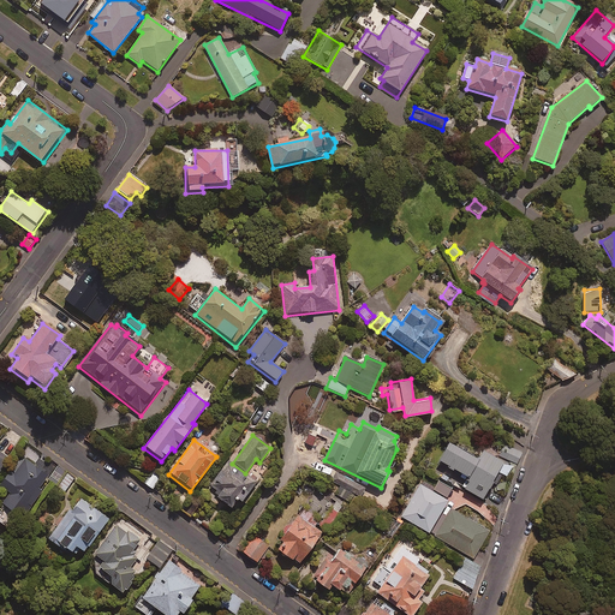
[(477,461),(449,445),(439,463),(469,479),(463,489),(483,501),(499,473),(507,478),(512,469),(483,452),(477,461)]
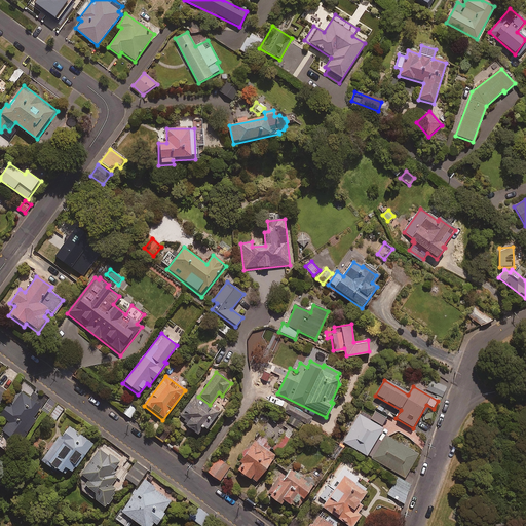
[(446,388),(430,381),(426,390),(442,398),(446,388)]
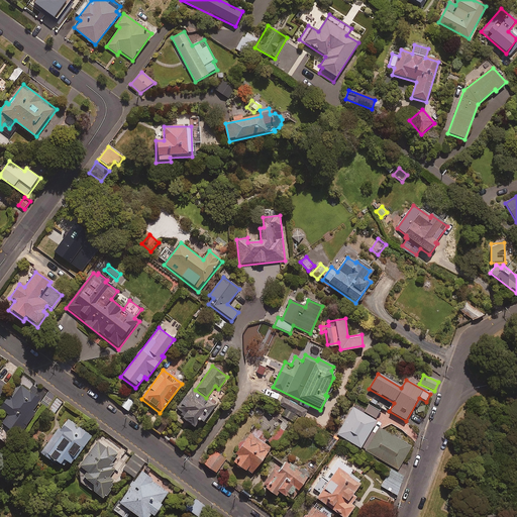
[(0,398),(8,386),(0,380),(0,398)]
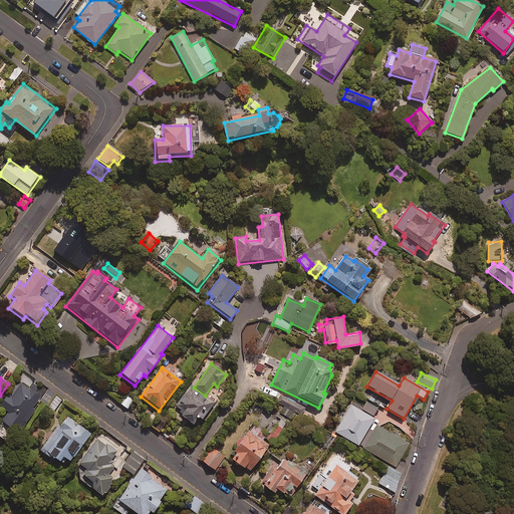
[(2,406),(10,411),(3,422),(22,434),(38,410),(36,409),(43,398),(19,380),(2,406)]
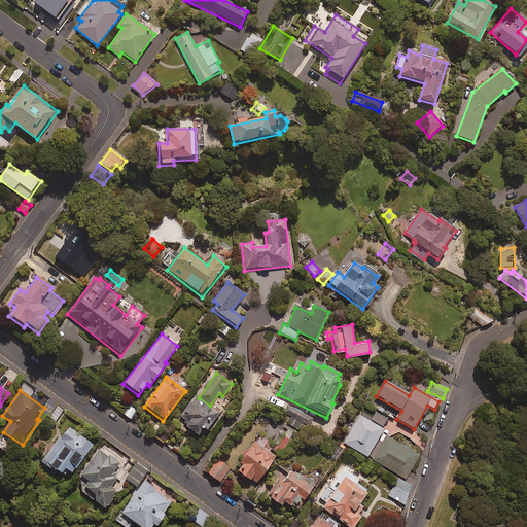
[(210,406),(199,397),(196,396),(180,418),(187,423),(184,427),(198,437),(203,429),(206,432),(220,413),(210,406)]
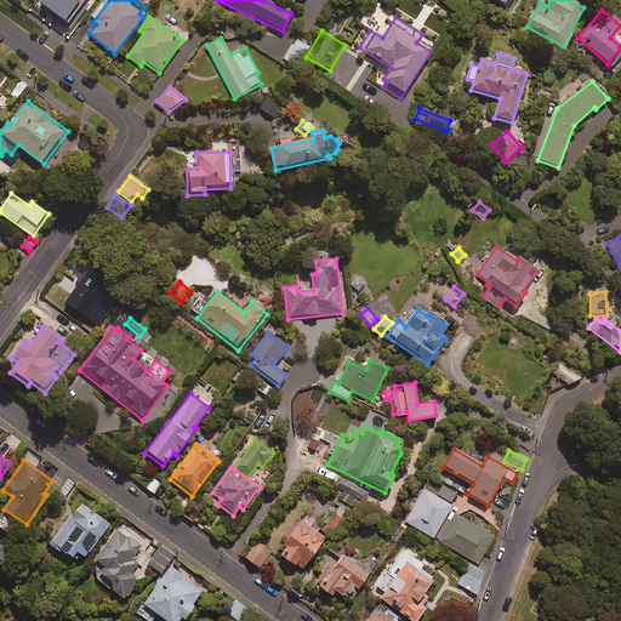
[(163,483),(155,477),(146,489),(153,495),(163,483)]
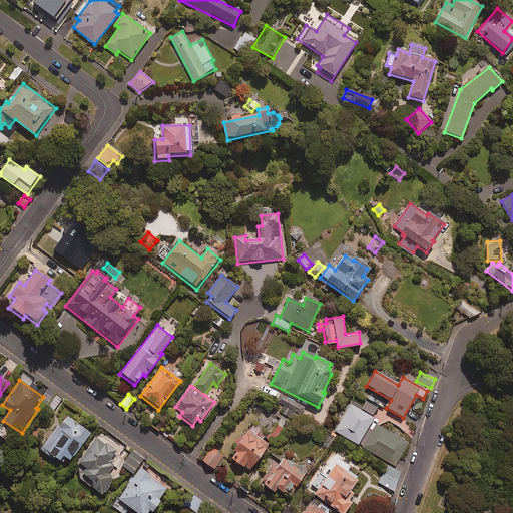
[(305,408),(280,395),(276,402),(284,406),(280,413),(292,419),(296,413),(301,416),(305,408)]
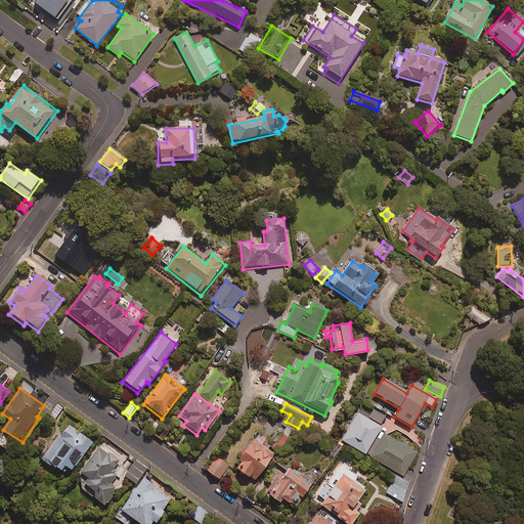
[(64,408),(58,404),(51,416),(56,419),(64,408)]
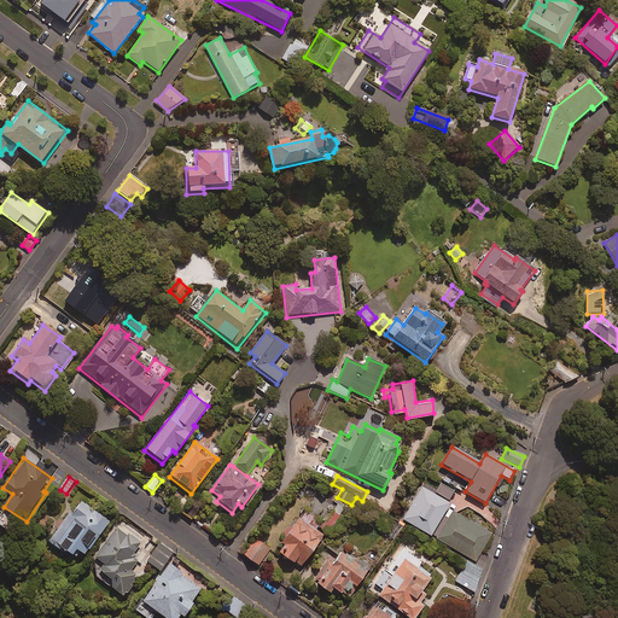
[(454,491),(441,484),(436,494),(449,501),(454,491)]
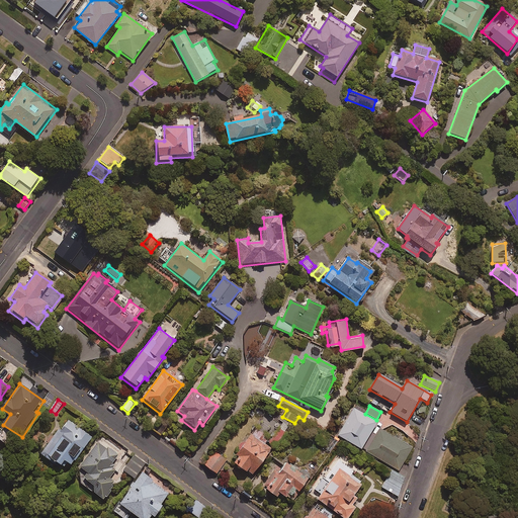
[(377,423),(353,409),(337,436),(361,450),(377,423)]
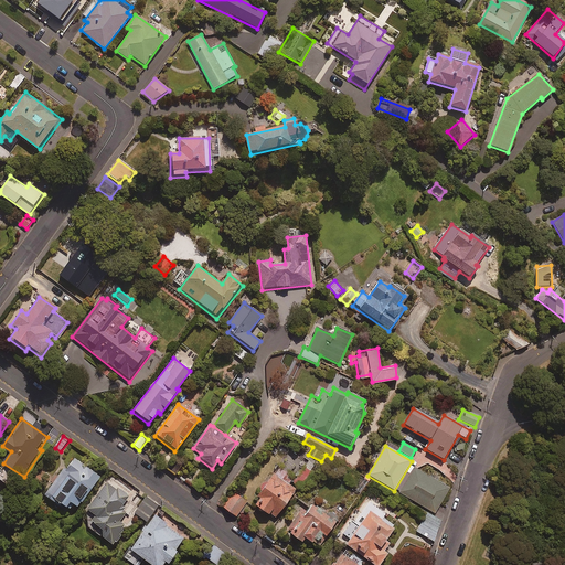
[(66,468),(48,496),(62,505),(63,504),(70,509),(74,502),(80,507),(91,490),(92,491),(102,477),(76,459),(68,470),(66,468)]
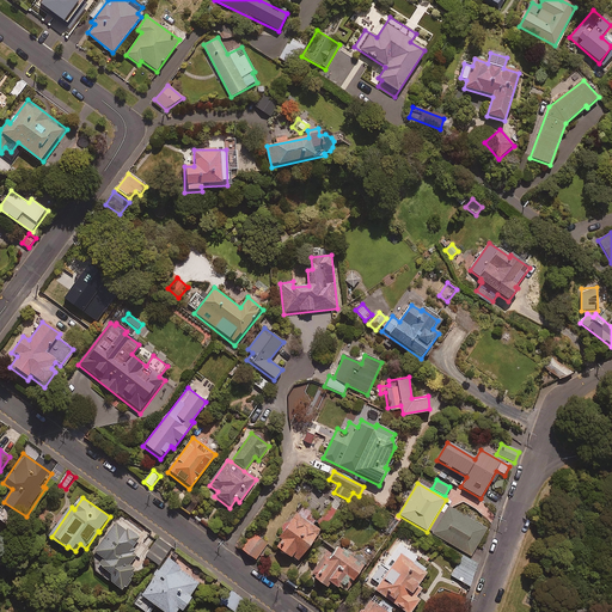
[(487,530),(447,507),(432,533),(471,556),(487,530)]
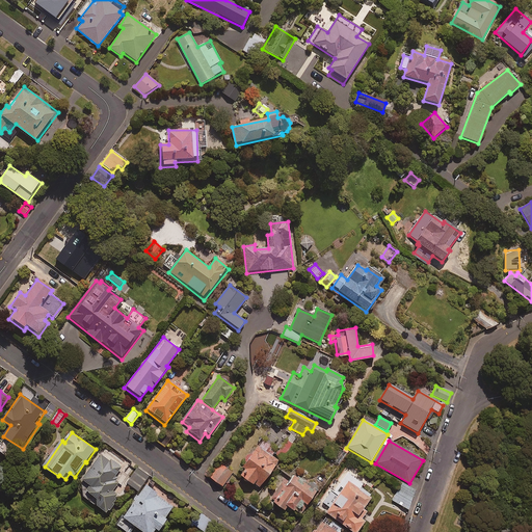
[(273,453),(262,444),(237,476),(258,490),(280,461),(271,456),(273,453)]
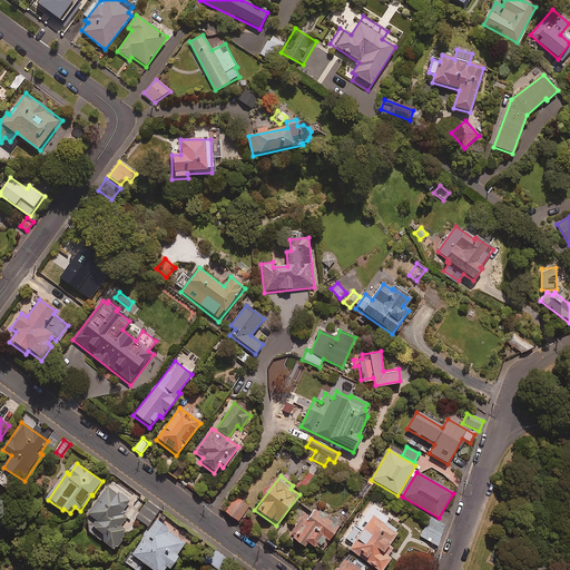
[(98,520),(92,527),(108,538),(105,541),(117,550),(129,532),(121,527),(129,517),(123,512),(131,501),(121,493),(119,495),(109,488),(89,513),(98,520)]
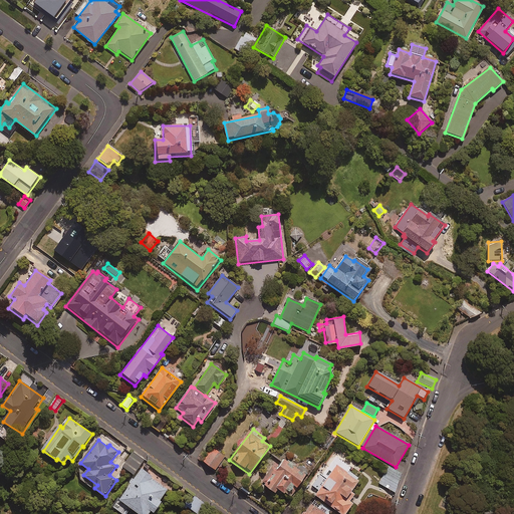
[(226,454),(215,446),(203,463),(215,471),(226,454)]
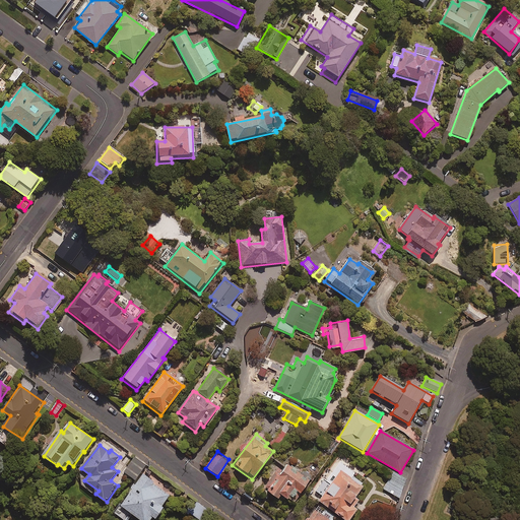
[(147,465),(135,457),(125,472),(136,480),(147,465)]
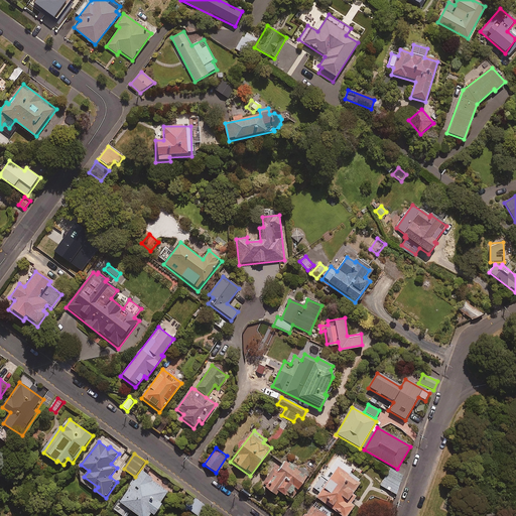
[(306,479),(284,463),(277,473),(272,469),(260,486),(275,497),(277,493),(285,498),(287,495),(290,497),(295,490),(297,491),(306,479)]
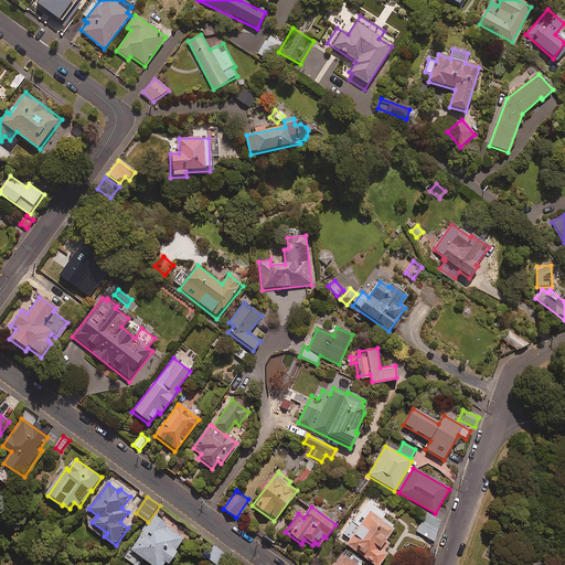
[(380,550),(394,530),(370,512),(347,546),(372,564),(380,564),(387,555),(380,550)]
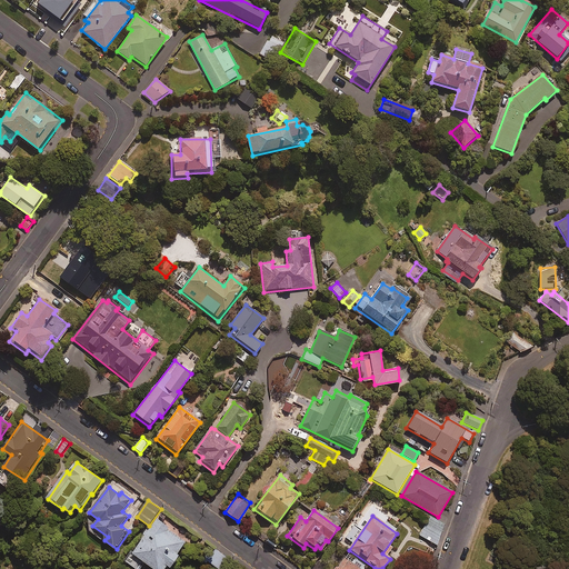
[(153,568),(169,568),(171,567),(173,568),(182,556),(179,553),(189,540),(157,517),(125,561),(135,568),(141,568),(146,563),(153,568)]
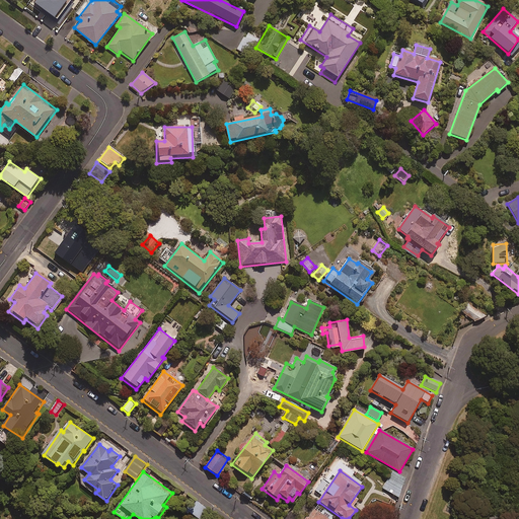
[(405,477),(390,471),(382,490),(398,497),(405,477)]
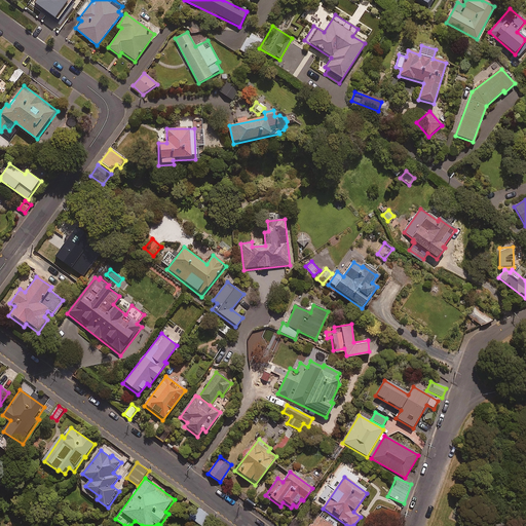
[(204,525),(212,516),(196,505),(188,518),(200,525),(204,525)]
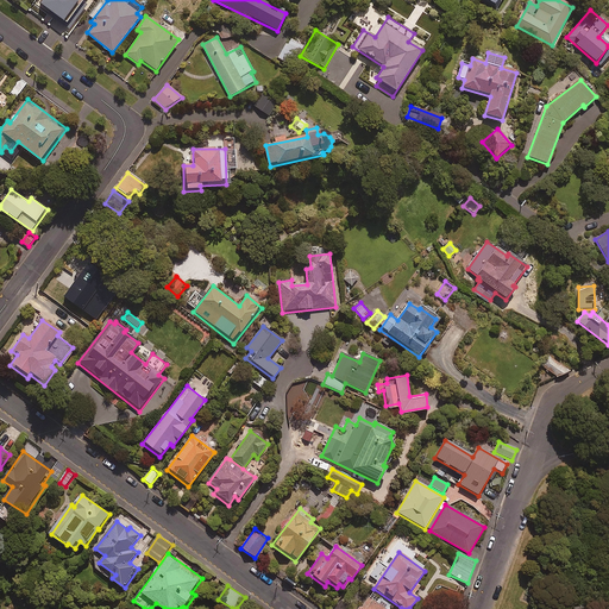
[(389,608),(391,606),(380,597),(375,604),(368,600),(360,608),(389,608)]
